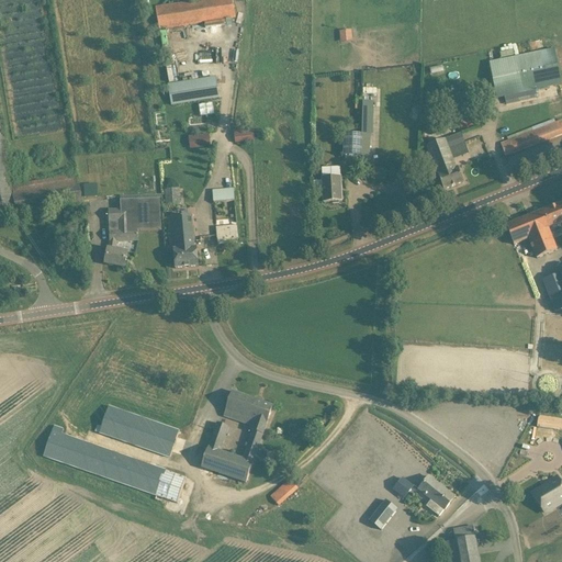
[(202,0),(156,8),(159,31),(235,19),(232,0),(202,0)]
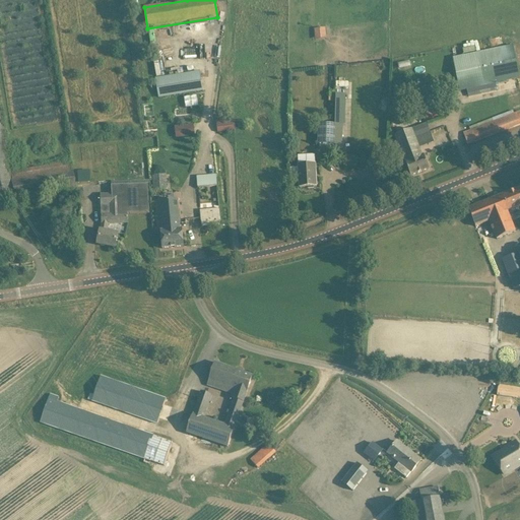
[(315,40),(326,39),(325,28),(314,29),(315,40)]
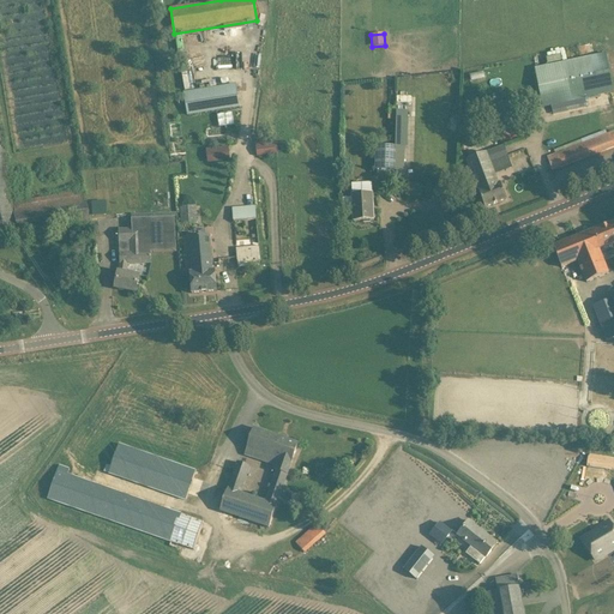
[(606,54),(534,70),(542,109),(613,94),(606,54)]
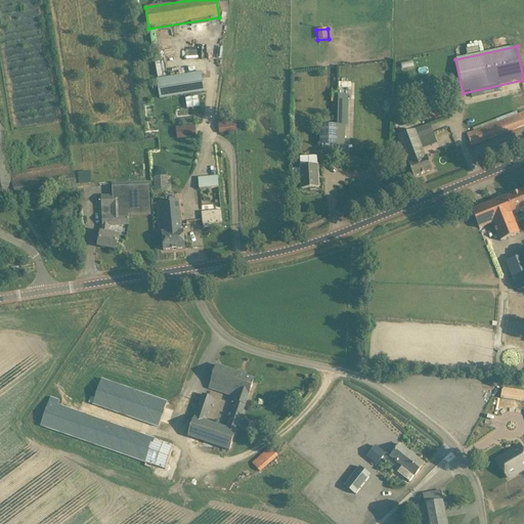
[(161,97),(206,91),(203,72),(158,78),(161,97)]
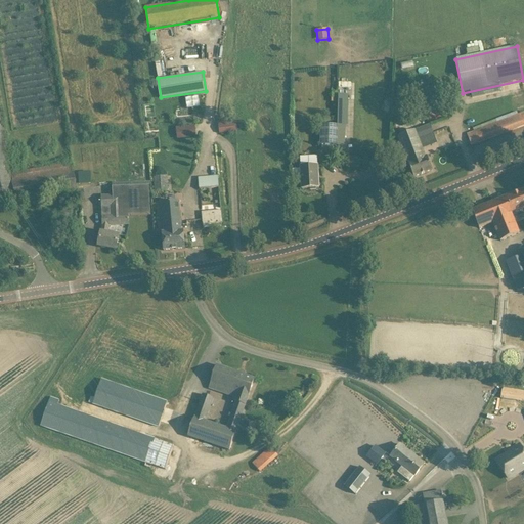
[(200,97),(187,97),(187,107),(201,106),(200,97)]
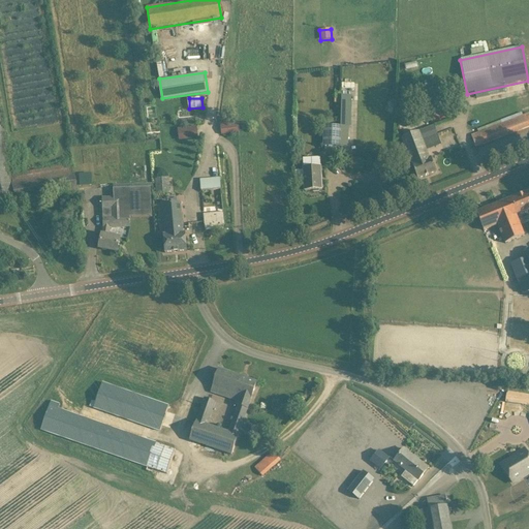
[(12,184),(0,110),(0,203),(76,190),(73,174),(12,184)]
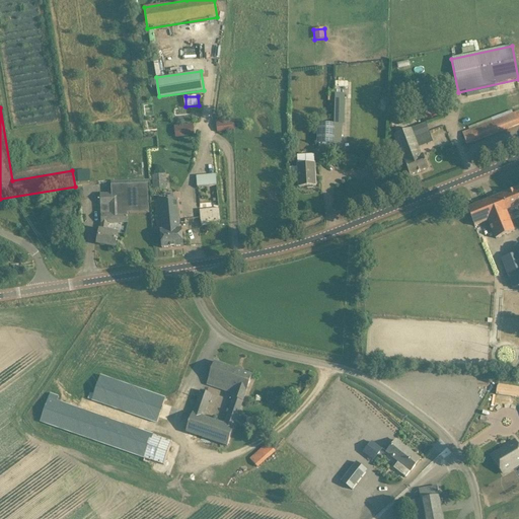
[(518,112),(462,133),(467,145),(518,125),(518,112)]
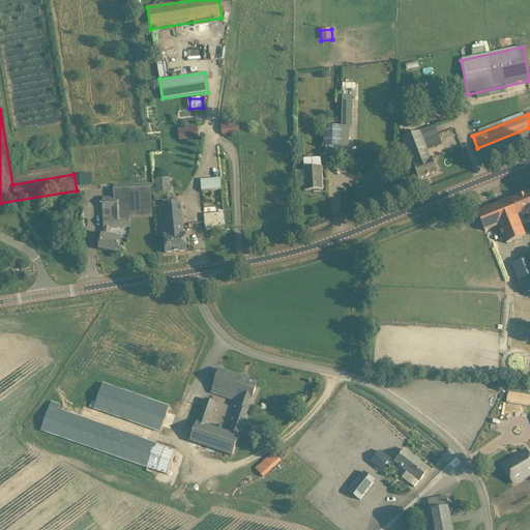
[(221,122),(223,136),(239,134),(237,120),(221,122)]
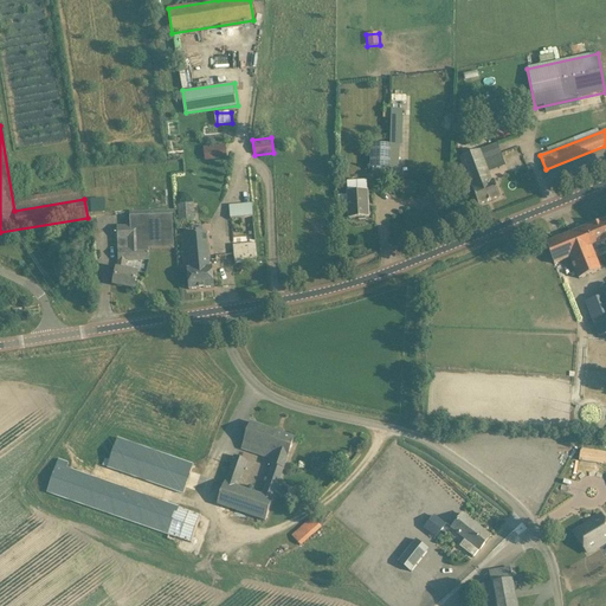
[(400,146),(391,146),(372,144),(371,168),(389,169),(389,167),(399,167),(399,161),(400,146)]
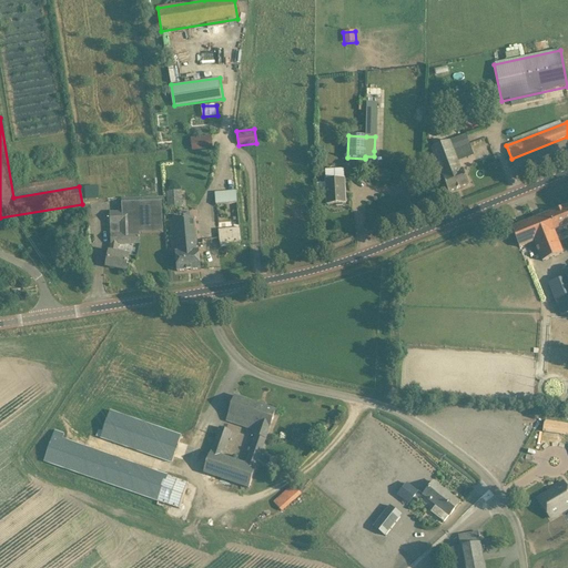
[(432,150),(445,182),(448,193),(468,185),(465,174),(463,171),(459,172),(453,154),(469,148),(465,135),(432,150)]
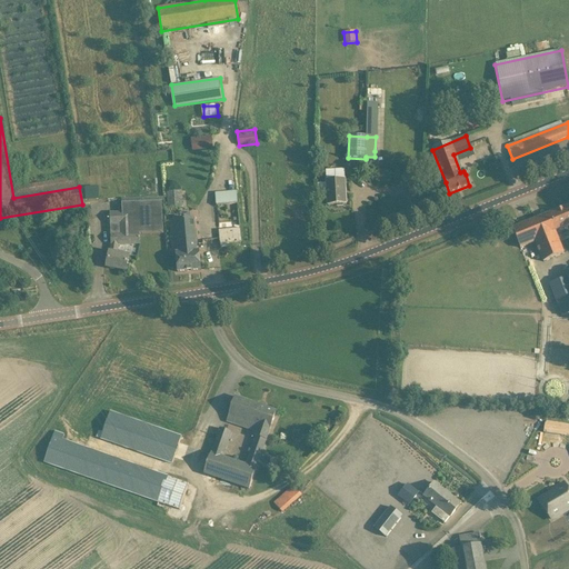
[(212,149),(211,137),(191,140),(193,151),(212,149)]
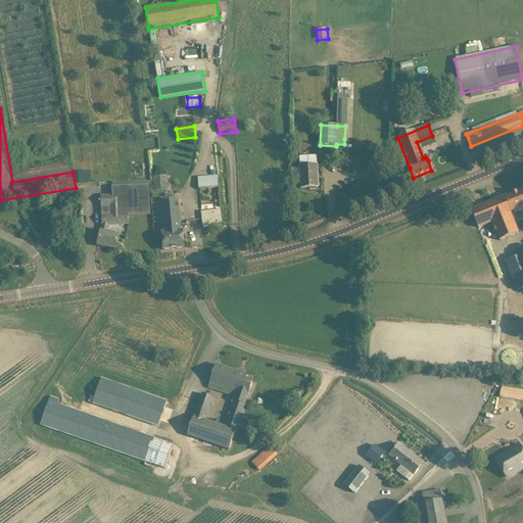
[(300,167),(301,189),(319,188),(318,165),(300,167)]
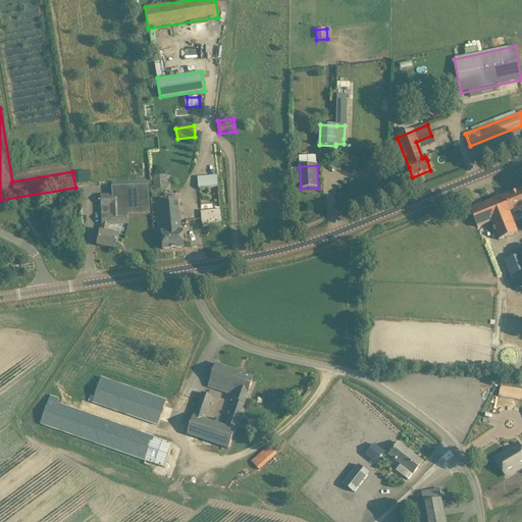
[(153,190),(167,190),(167,175),(153,175),(153,190)]
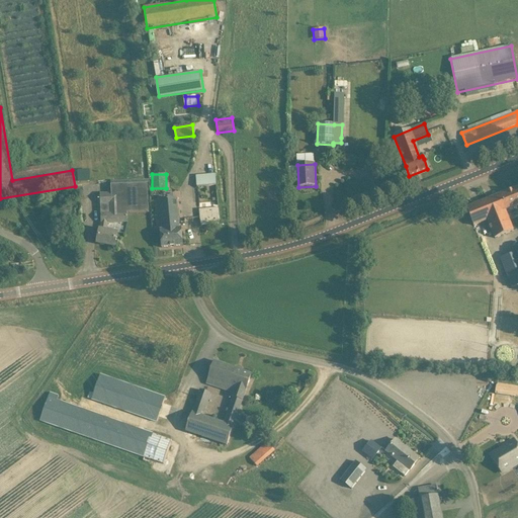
[(197,175),(197,186),(218,185),(217,174),(197,175)]
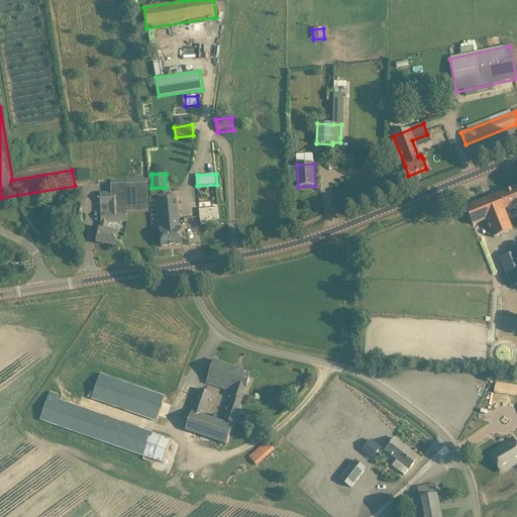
[(107,223),(127,222),(127,213),(148,213),(147,184),(111,185),(111,193),(100,193),(100,206),(101,216),(101,223),(97,243),(115,247),(117,234),(106,232),(107,223)]
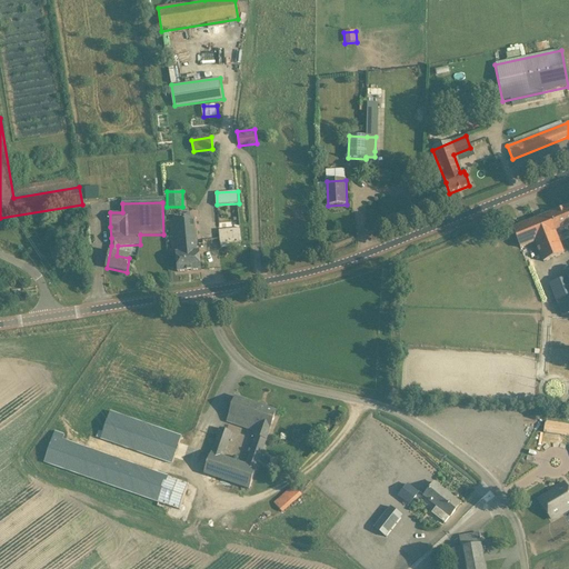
[(568,227),(568,206),(551,215),(550,213),(512,229),(520,249),(537,242),(545,262),(563,255),(555,232),(568,227)]
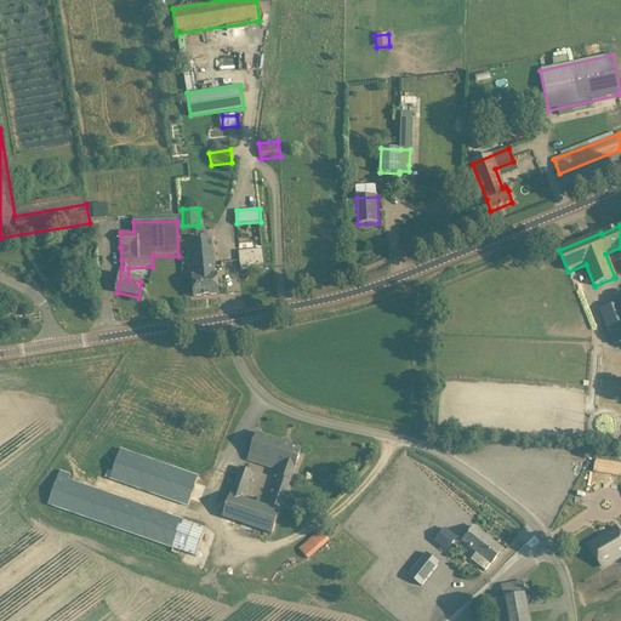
[(192,277),(193,285),(194,297),(220,295),(218,283),(217,274),(215,274),(211,239),(191,241),(194,277),(192,277)]
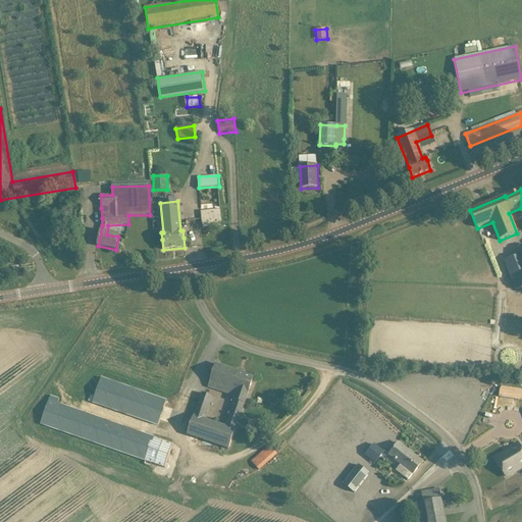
[(220,210),(201,212),(202,227),(221,225),(220,210)]
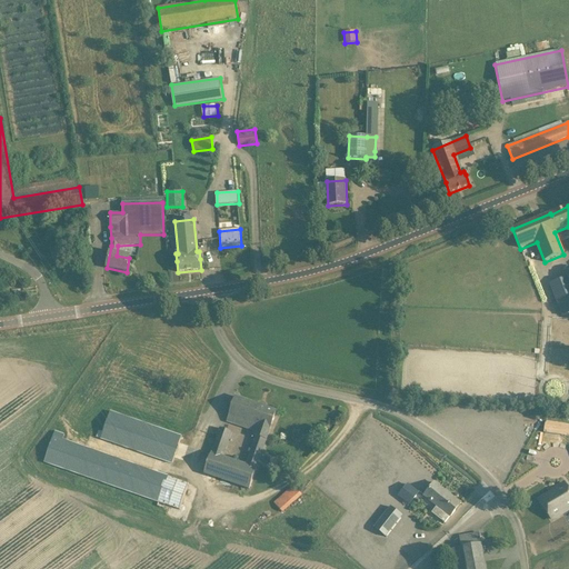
[(568,277),(549,286),(561,317),(568,313),(568,277)]
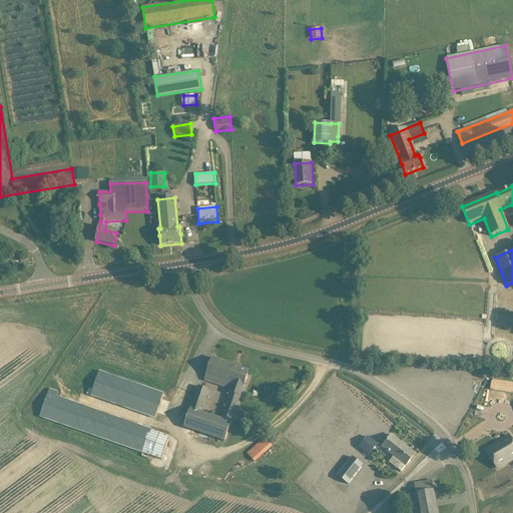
[(211,358),(208,368),(204,380),(226,388),(234,366),(211,358)]
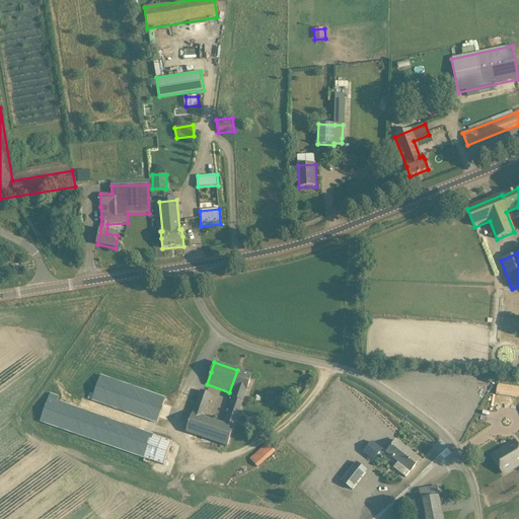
[(231,398),(233,398),(243,402),(249,385),(252,375),(237,370),(229,392),(233,394),(231,398)]
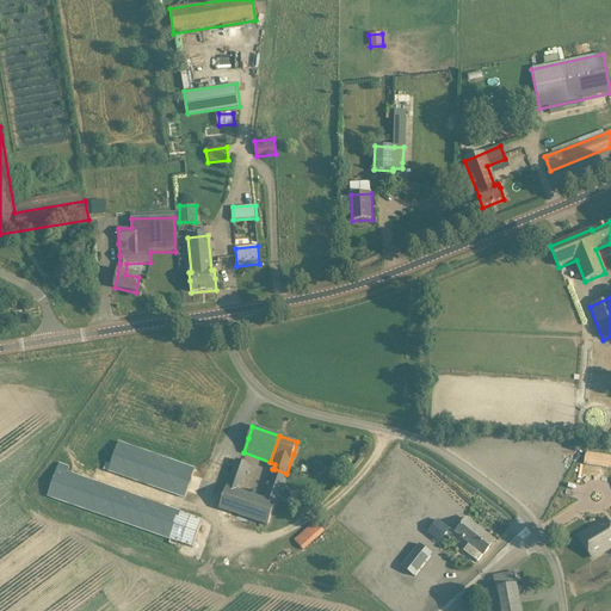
[(195,468),(122,443),(119,442),(107,473),(153,488),(173,497),(185,500),(185,499),(195,473),(195,471),(196,468),(195,468)]
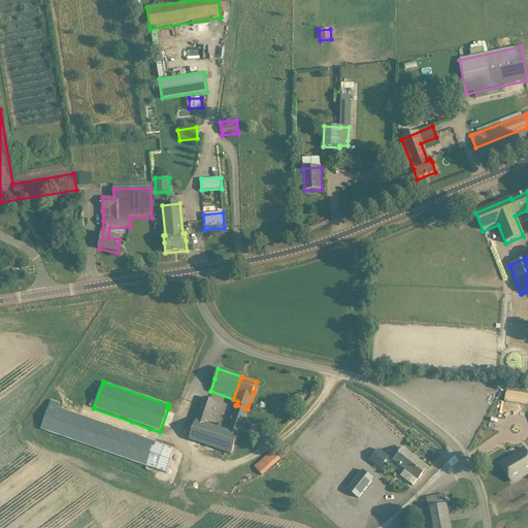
[(505,401),(527,404),(527,395),(507,393),(505,401)]
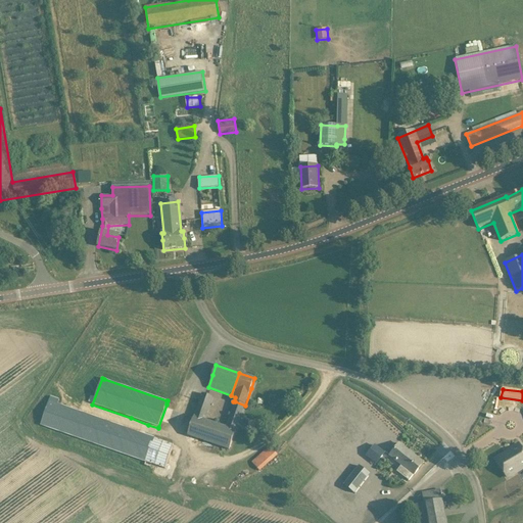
[(229,449),(245,406),(235,401),(226,426),(206,419),(214,397),(202,393),(188,434),(229,449)]
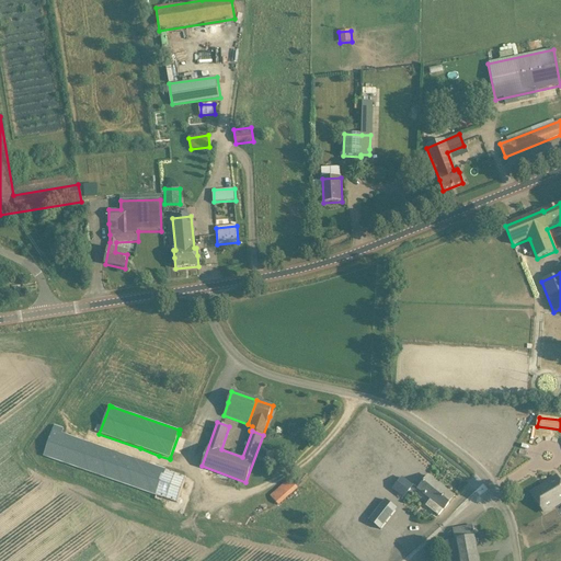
[(186,477),(165,469),(156,466),(63,433),(64,430),(55,426),(43,457),(156,496),(155,500),(161,502),(162,499),(176,504),(186,477)]
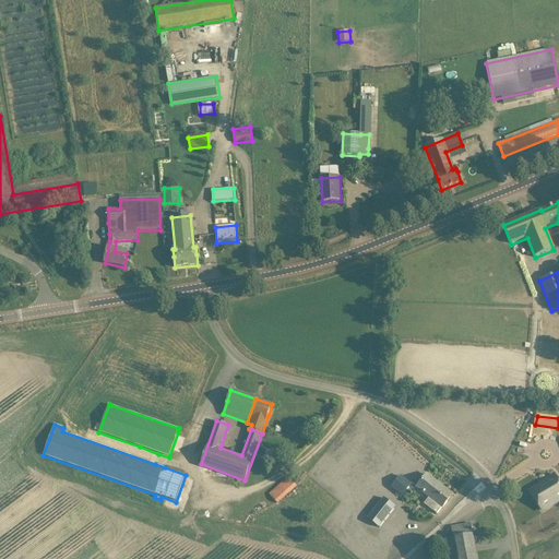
[(427,475),(420,484),(416,489),(429,498),(425,504),(438,514),(442,509),(445,504),(453,496),(427,475)]
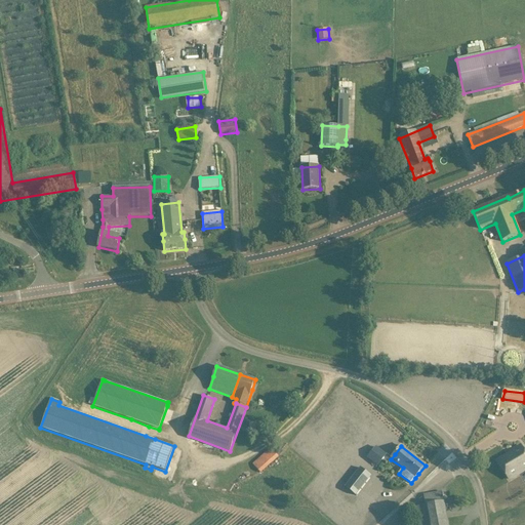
[(511,453),(498,460),(510,480),(524,470),(524,453),(521,446),(510,452),(511,453)]
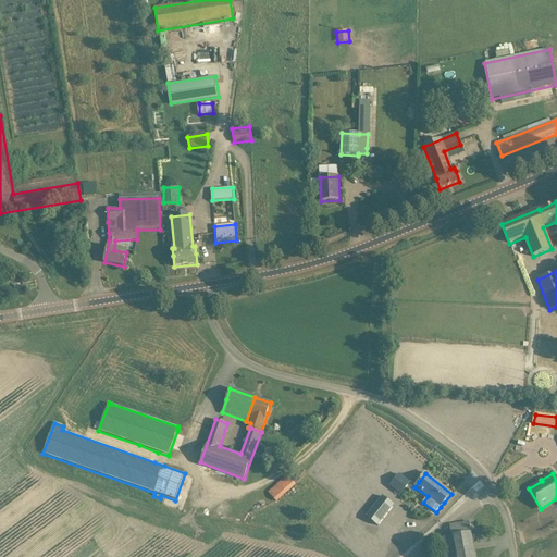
[(399,474),(390,487),(400,495),(410,483),(399,474)]
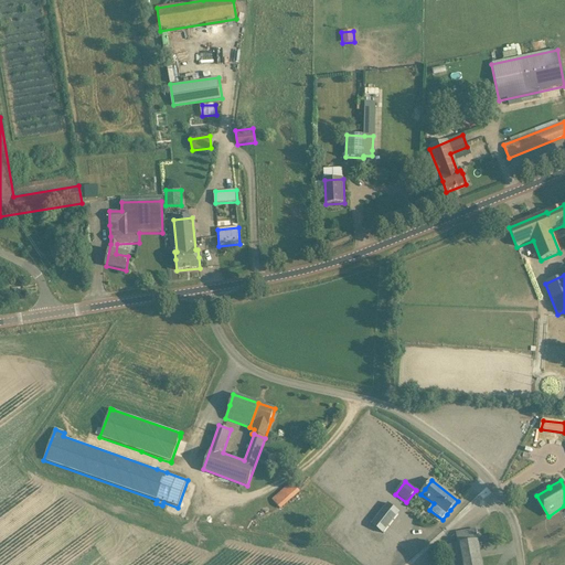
[(272,500),(280,510),(300,492),(291,482),(272,500)]
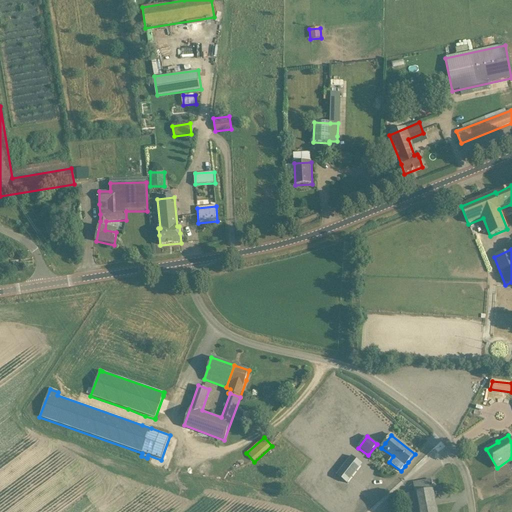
[(351,456),(336,475),(347,484),(362,465),(351,456)]
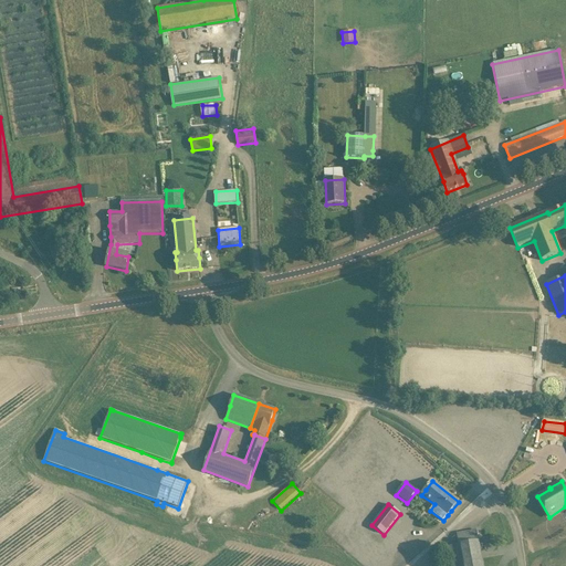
[(482,565),(477,531),(457,534),(458,546),(446,548),(448,565),(482,565)]
